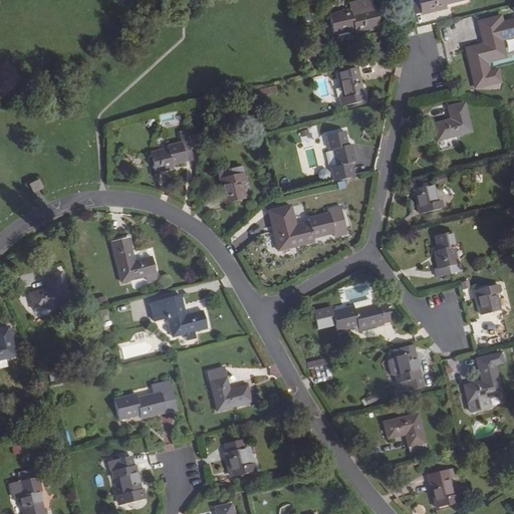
[(445,5),(464,0),(415,0),(419,15),(446,9),(445,5)]
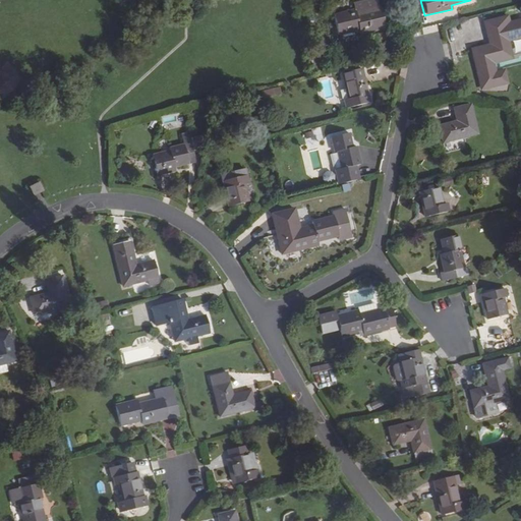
[(385,27),(380,8),(355,13),(354,9),(331,14),(336,36),(357,31),(358,35),(385,27)]
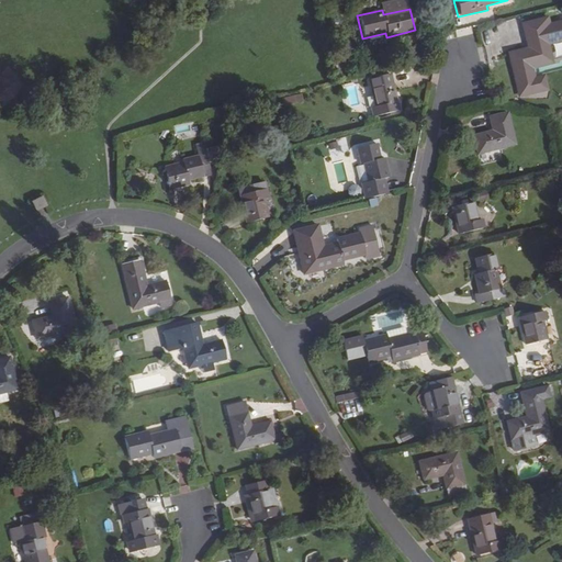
[(550,64),(542,30),(524,34),(527,49),(507,54),(512,72),(550,64)]
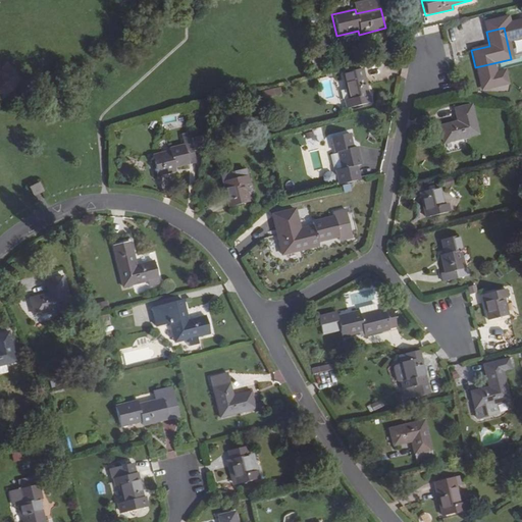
[(370,102),(361,68),(343,73),(349,99),(345,100),(347,108),(370,102)]
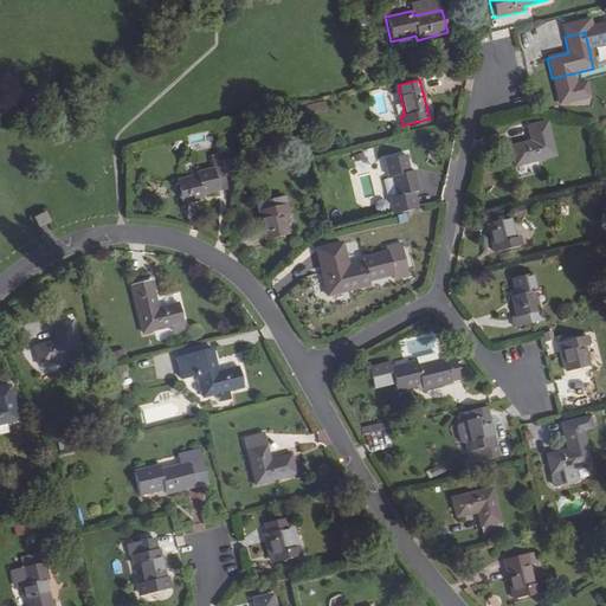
[(324,109),(323,102),(303,107),(304,115),(324,109)]
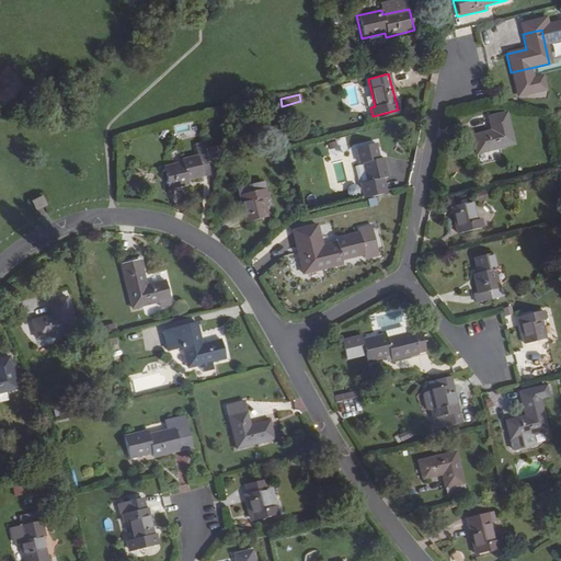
[(513,145),(505,112),(487,116),(490,130),(470,136),(474,155),(513,145)]
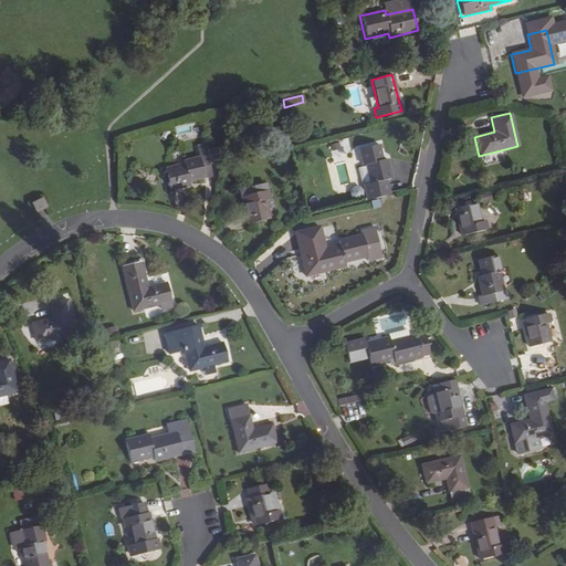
[(339,142),(331,144),(334,163),(344,160),(339,142)]
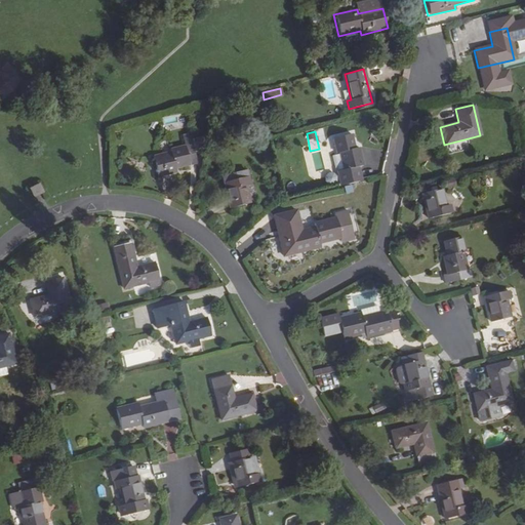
[(192,144),(191,136),(189,132),(182,134),(184,146),(192,144)]
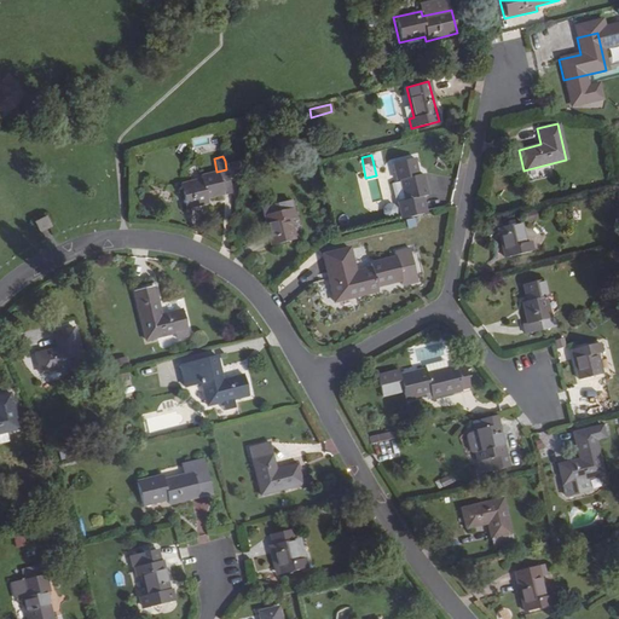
[(428,196),(423,173),(417,174),(414,157),(391,163),(395,181),(398,180),(404,202),(428,196)]
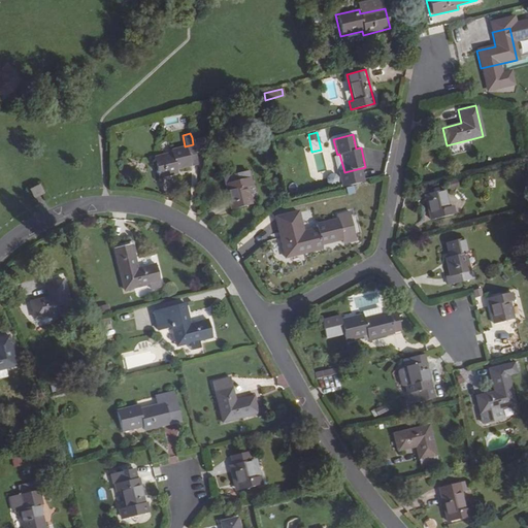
[(201,151),(197,136),(192,137),(193,144),(195,152),(199,151),(201,151)]
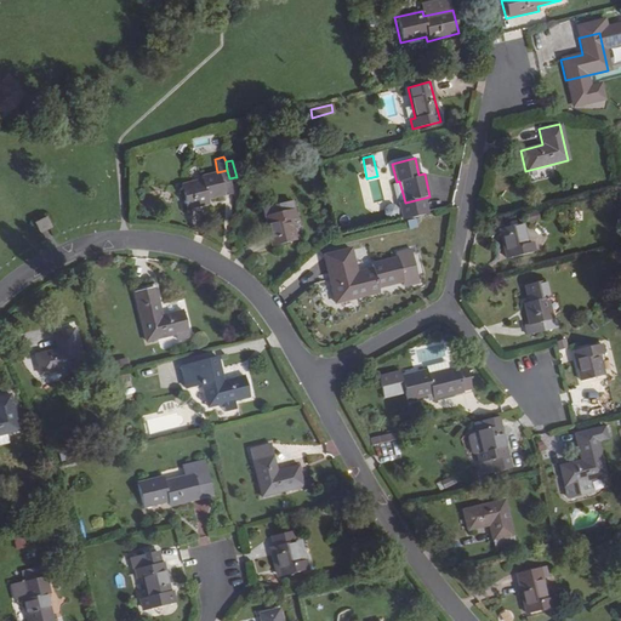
[(232,192),(231,184),(229,178),(227,170),(217,172),(200,176),(200,180),(180,184),(186,208),(208,203),(208,199),(232,192)]
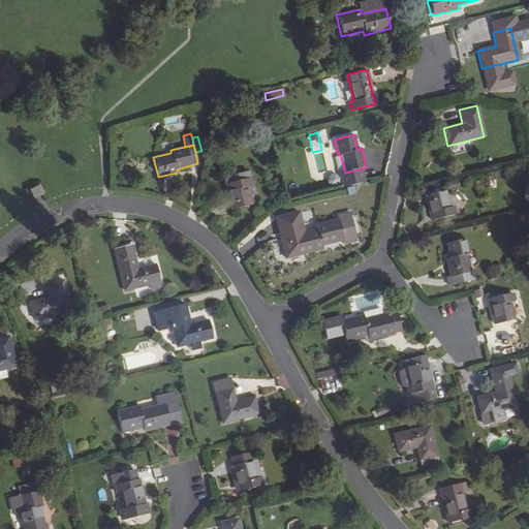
[(251,186),(248,170),(223,177),(230,210),(252,206),(248,187),(251,186)]
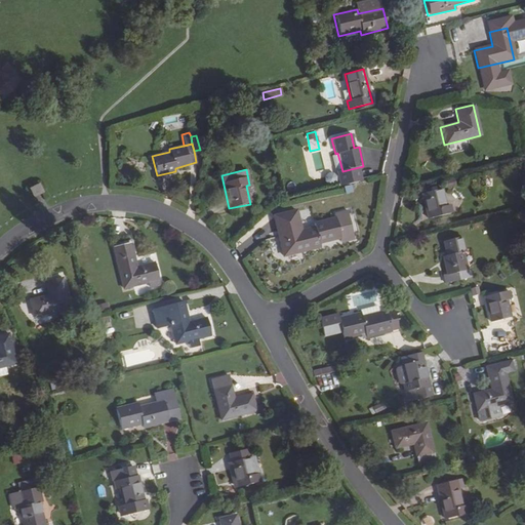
[(41,191),(38,184),(29,188),(33,196),(41,191)]
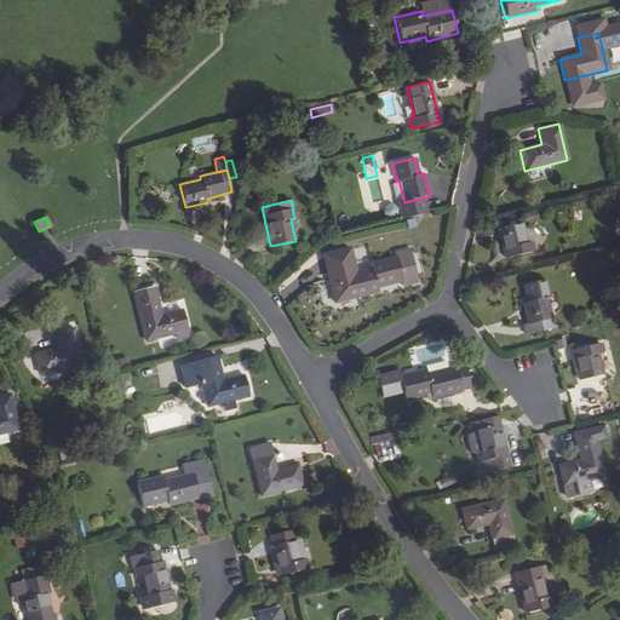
[(526,242),(521,223),(497,228),(501,248),(507,247),(510,258),(533,252),(530,241),(526,242)]
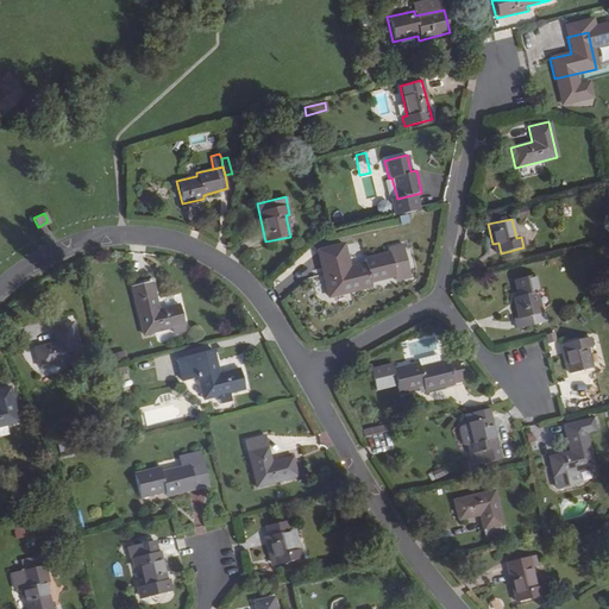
[(395,276),(389,252),(363,258),(364,263),(334,269),(340,294),(371,287),(370,282),(395,276)]
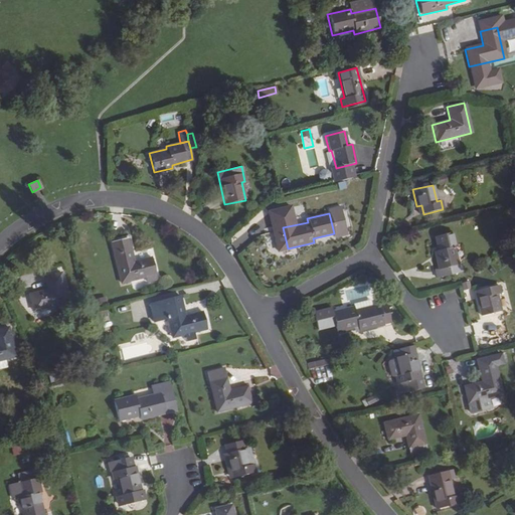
[(457,263),(453,247),(456,246),(453,231),(434,236),(437,250),(434,251),(437,269),(434,269),(436,279),(463,273),(460,264),(457,263)]
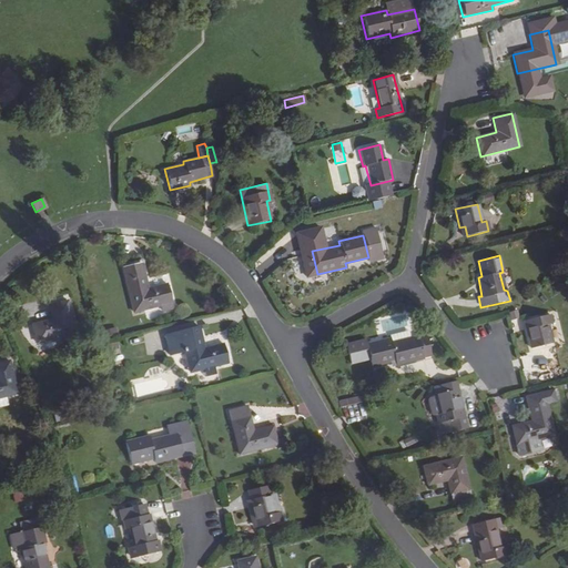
[(173,307),(166,283),(146,287),(140,262),(121,266),(132,311),(161,305),(162,310),(173,307)]
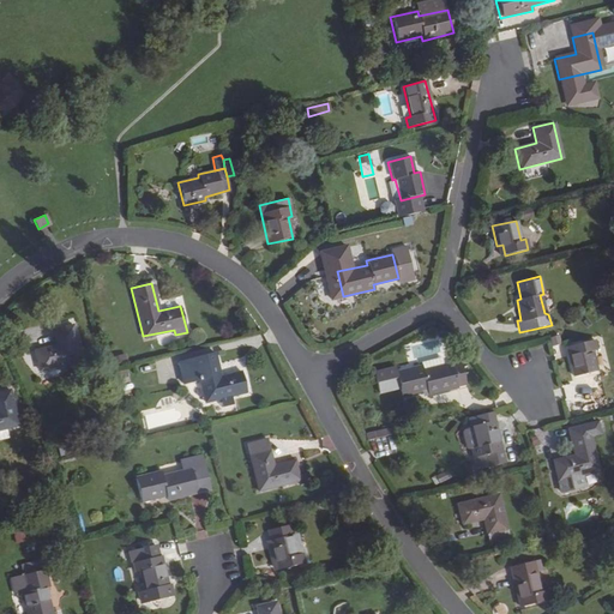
[(80,360),(72,324),(50,329),(54,344),(34,349),(38,369),(80,360)]
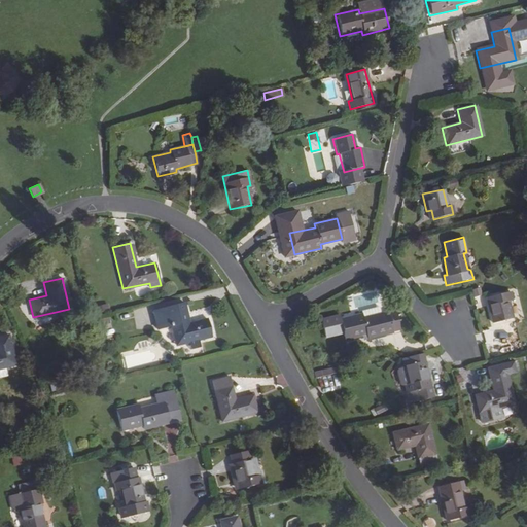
[(481,287),(472,289),(473,296),(483,294),(481,287)]
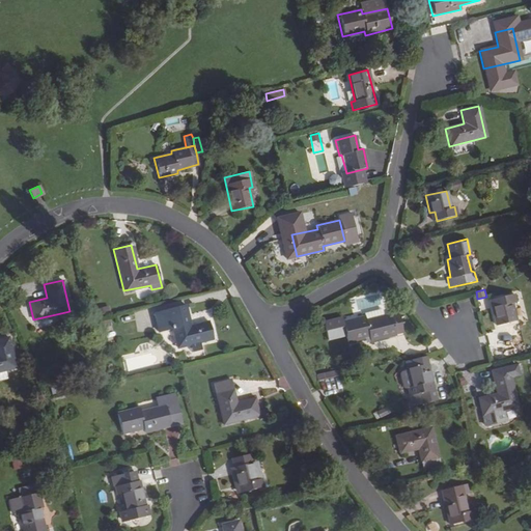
[(515,322),(511,304),(515,303),(513,294),(493,299),(496,308),(491,310),(495,327),(515,322)]
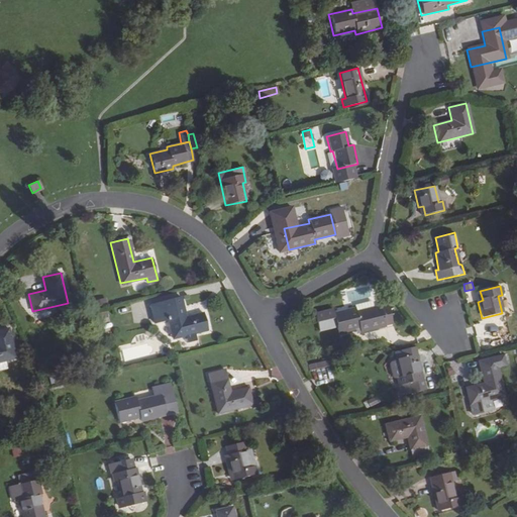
[(207,329),(203,312),(184,316),(180,296),(148,303),(153,323),(167,320),(172,338),(207,329)]
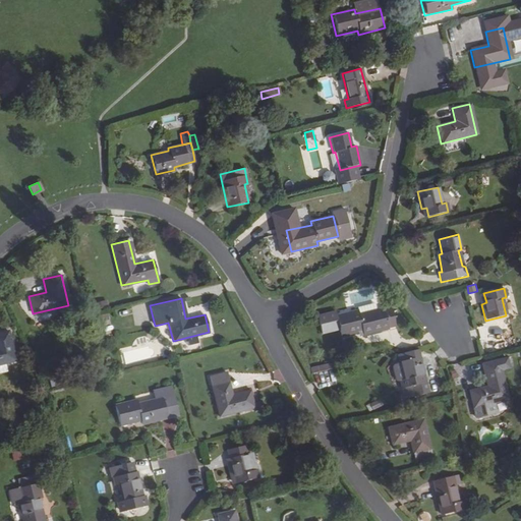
[(388,330),(383,308),(368,311),(366,303),(355,306),(356,310),(335,316),(339,336),(360,331),(361,336),(388,330)]
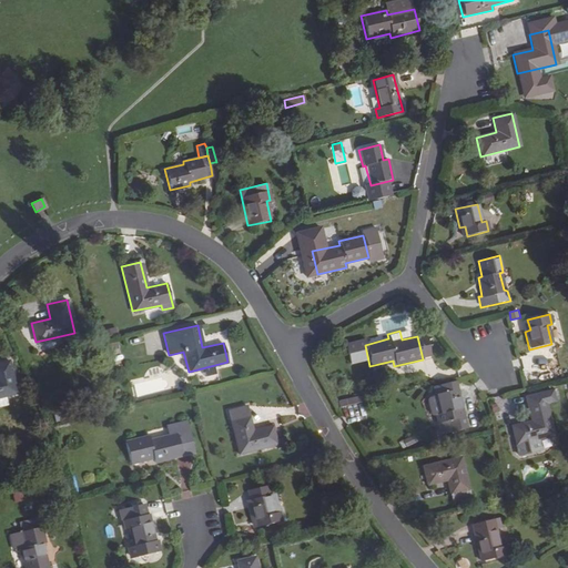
[(0,396),(17,392),(8,359),(0,361),(0,396)]
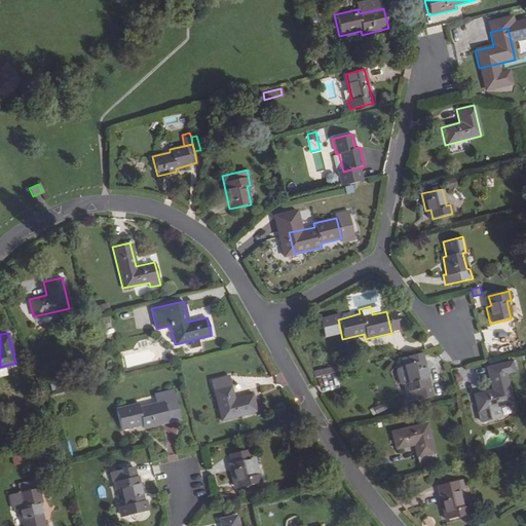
[(423,360),(421,352),(401,358),(402,366),(423,360)]
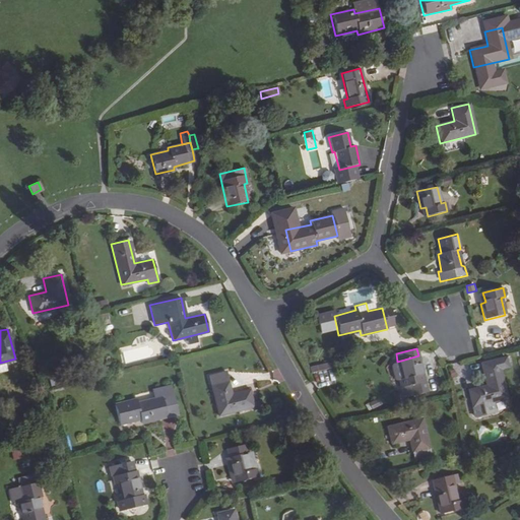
[(418,382),(416,374),(423,373),(418,355),(397,362),(401,378),(397,379),(402,398),(427,392),(425,381),(418,382)]
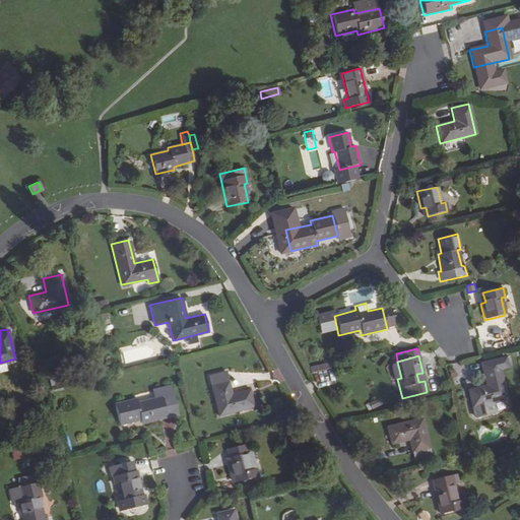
[(506,398),(500,370),(507,368),(507,366),(505,359),(505,356),(479,363),(484,386),(467,390),(471,407),(506,398)]
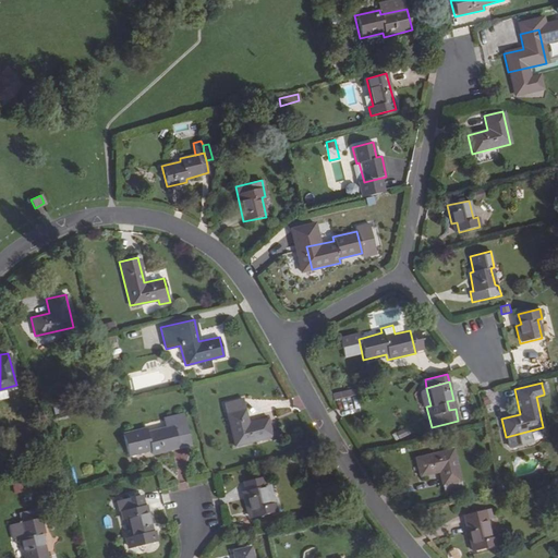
[(347,410),(359,409),(356,389),(334,391),(335,402),(347,401),(347,410)]
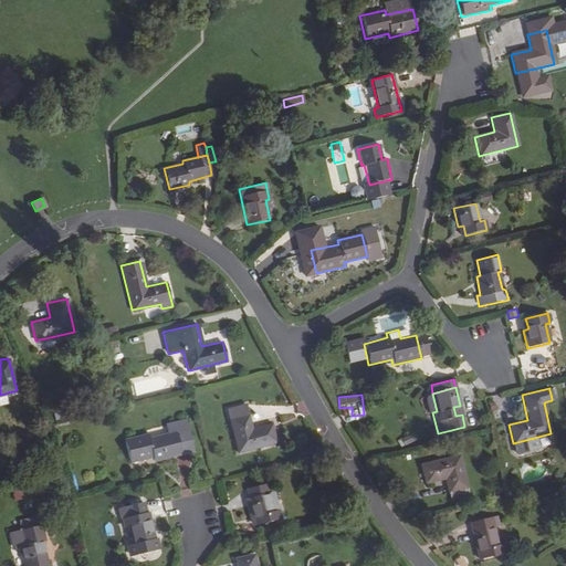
[(275,442),(271,423),(251,428),(248,415),(229,419),(237,452),(275,442)]
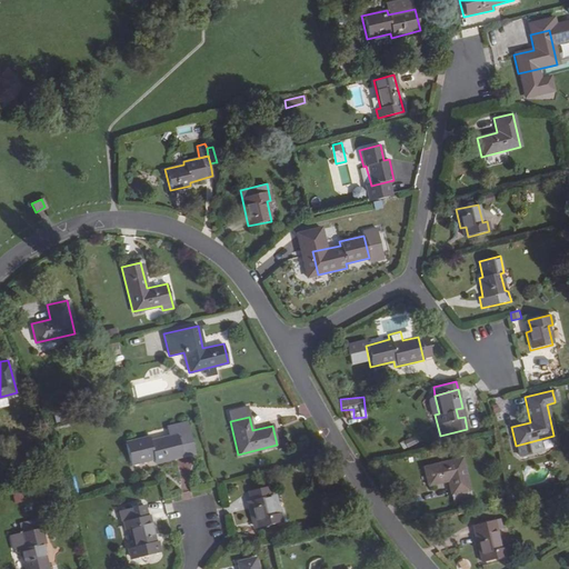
[(195,452),(187,421),(166,426),(168,436),(149,440),(148,436),(123,441),(129,465),(152,458),(153,462),(195,452)]
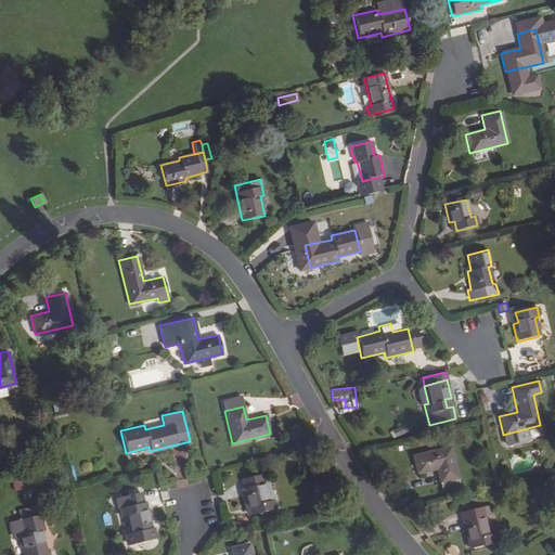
[(390,431),(394,438),(409,431),(405,425),(390,431)]
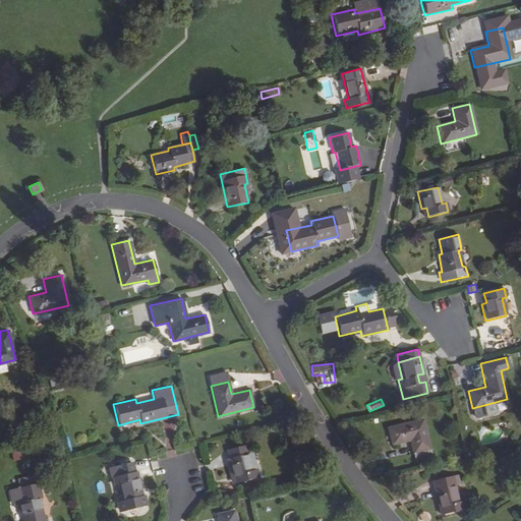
[(429,455),(422,419),(387,428),(391,445),(409,440),(411,453),(415,452),(417,459),(429,455)]
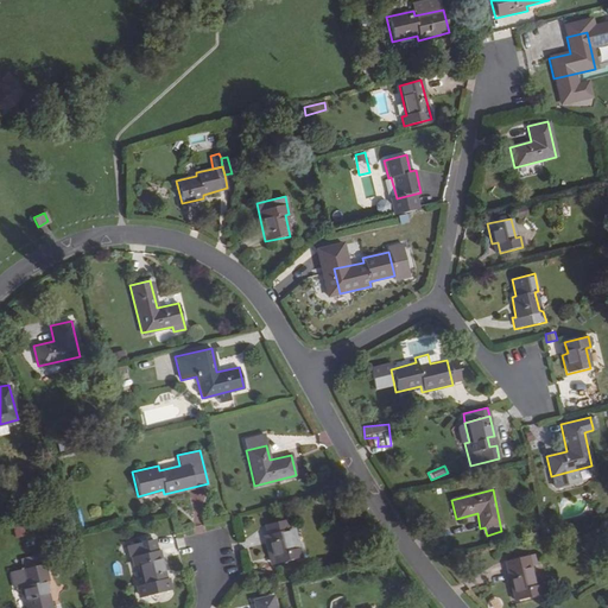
[(62,511),(59,504),(42,508),(44,515),(62,511)]
